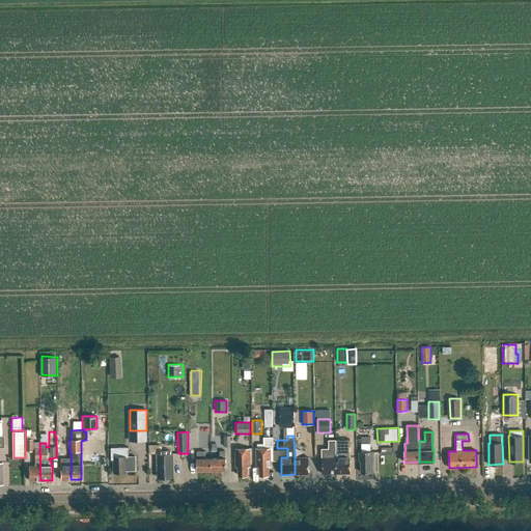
[(263,448),(256,448),(256,464),(259,464),(259,475),(269,475),(269,467),(271,467),(271,448),(273,448),(273,437),(263,437),(263,448)]
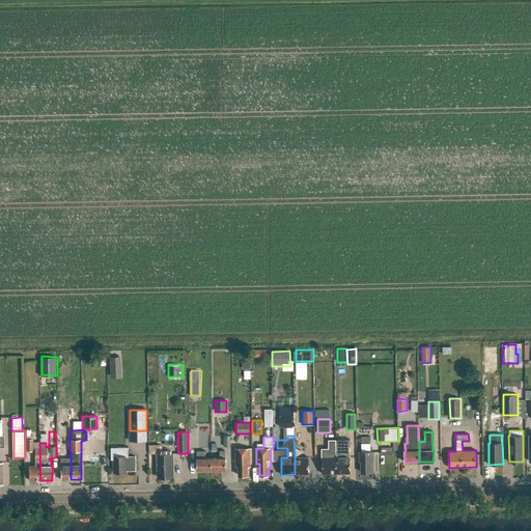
[(362,452),(359,452),(360,462),(361,462),(361,472),(363,472),(364,474),(368,474),(369,472),(371,472),(371,462),(372,462),(372,452),(370,452),(370,443),(369,443),(369,438),(362,439),(362,452)]
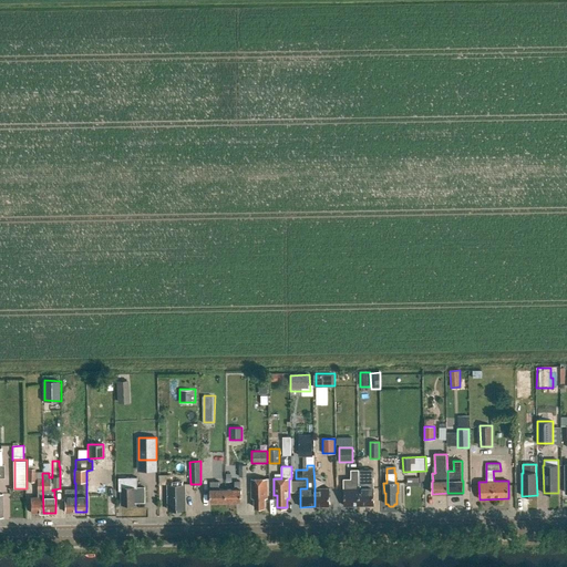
[(359,488),(359,506),(373,505),(373,476),(373,470),(366,470),(359,470),(359,471),(359,477),(359,488)]
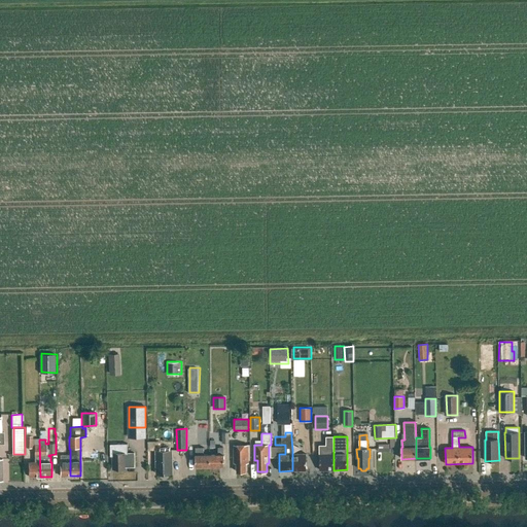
[(320,454),(320,470),(334,470),(334,454),(334,444),(334,437),(327,437),(327,444),(327,445),(319,445),(320,454)]
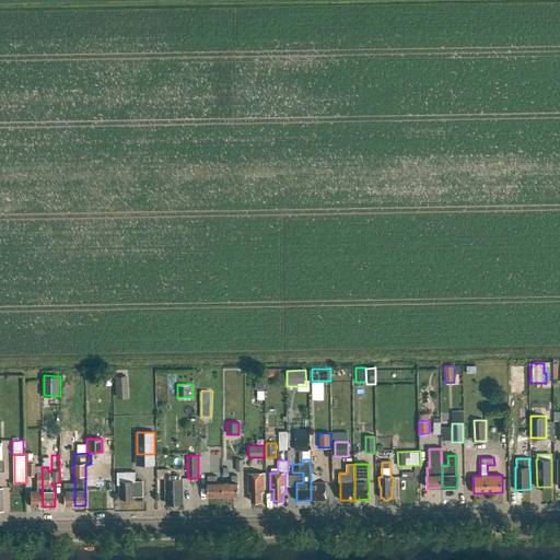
[(36,491),(31,491),(31,506),(43,506),(42,467),(36,467),(36,491)]
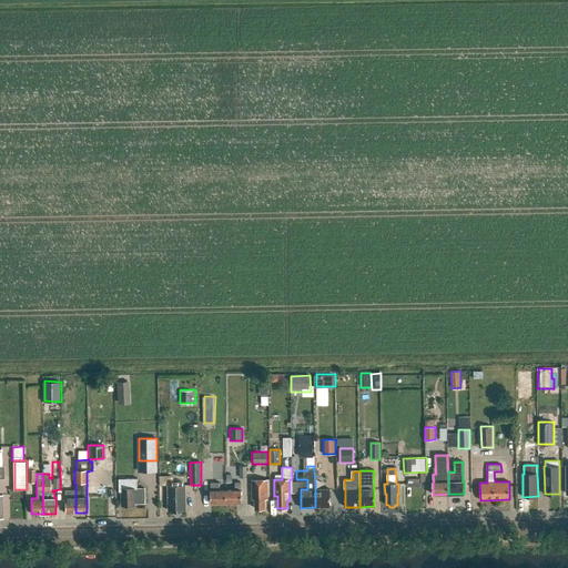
[(422,486),(422,477),(408,477),(408,486),(422,486)]
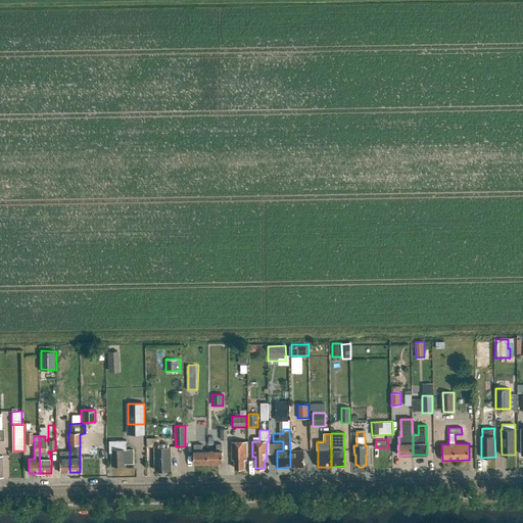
[(109,441),(109,453),(111,453),(112,466),(126,466),(125,464),(134,463),(133,449),(127,449),(127,440),(109,441)]
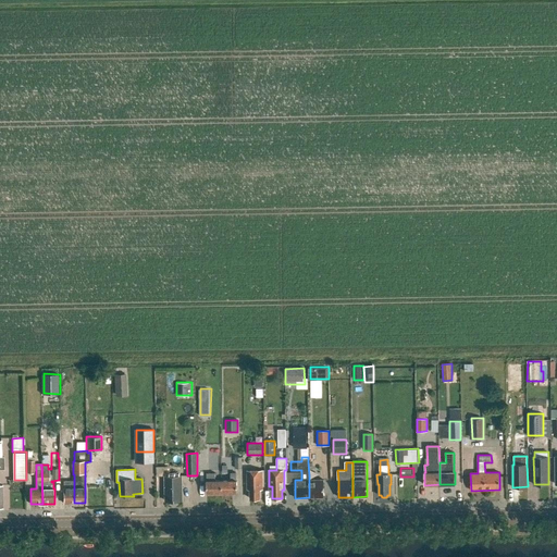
[(260,490),(262,490),(262,470),(247,470),(247,487),(250,487),(250,498),(260,498),(260,490)]
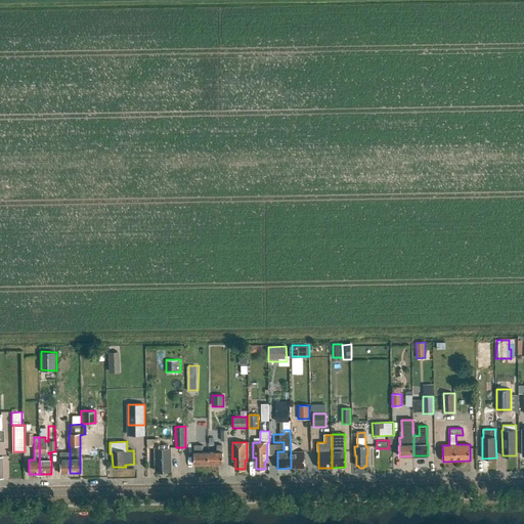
[(194,452),(194,464),(223,464),(223,452),(222,452),(222,445),(217,445),(217,452),(203,452),(203,445),(194,445),(194,452)]
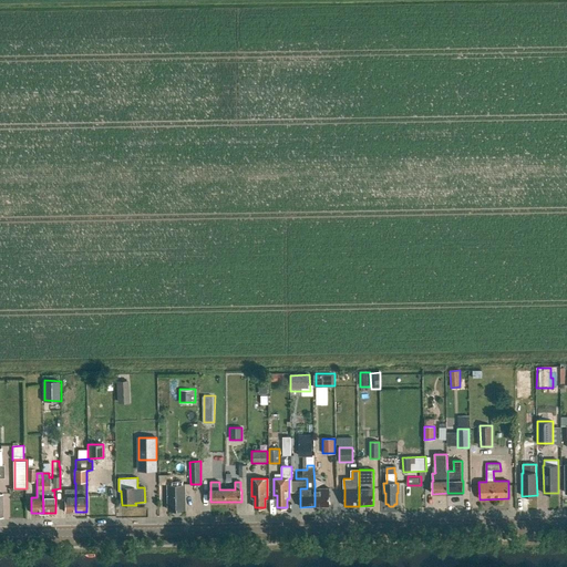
[(185,484),(167,484),(168,509),(186,509),(185,484)]
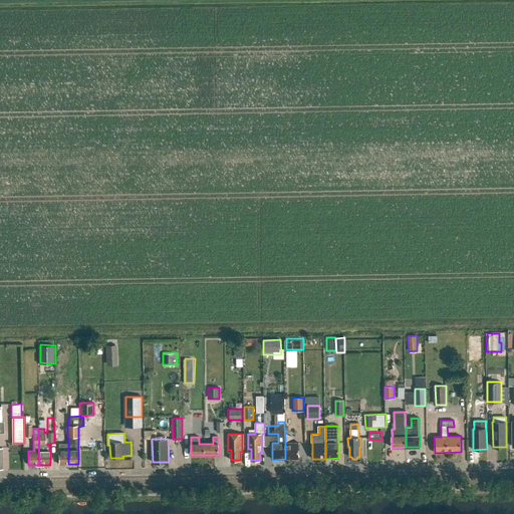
[(290,439),(285,439),(285,459),(298,459),(298,443),(290,443),(290,439)]
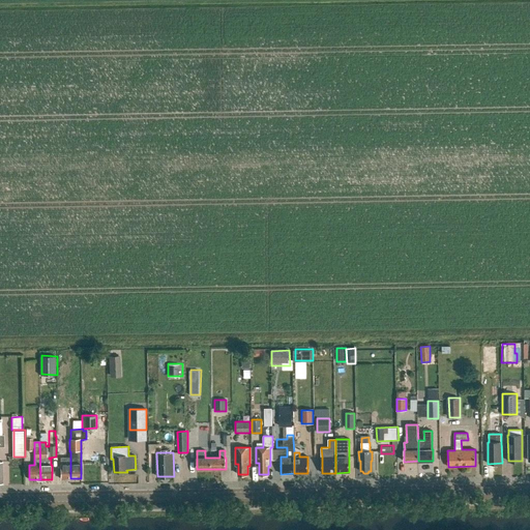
[(70,458),(60,458),(61,479),(70,478),(70,458)]
